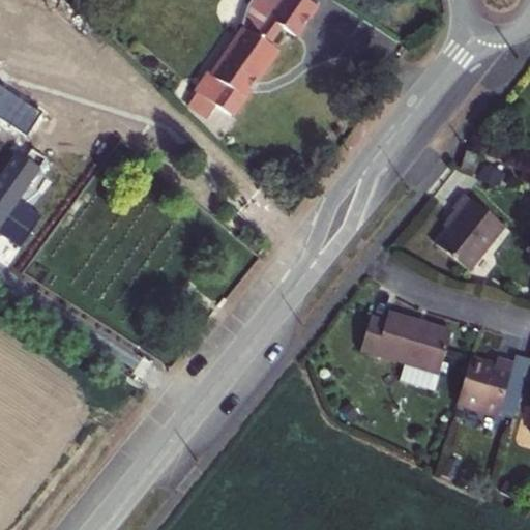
[(214,77),(205,90),(198,101),(212,112),(216,106),(219,108),(224,102),(234,110),(276,50),(267,43),(281,26),(295,36),(314,8),(302,0),(267,0),(247,30),(214,77)]
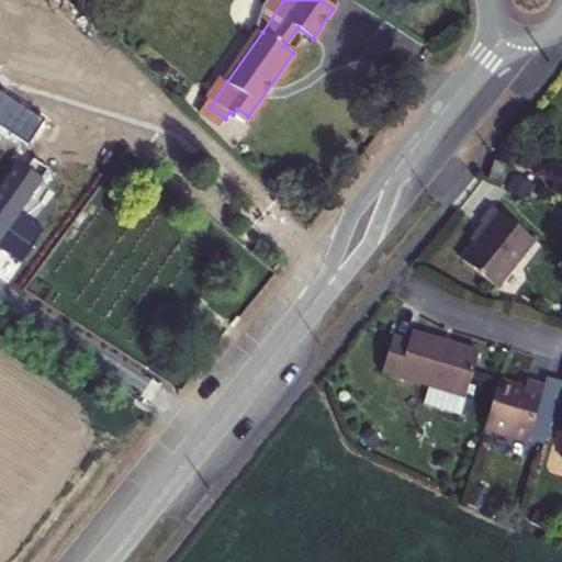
[(267,0),(257,14),(262,32),(283,0),(267,0)]
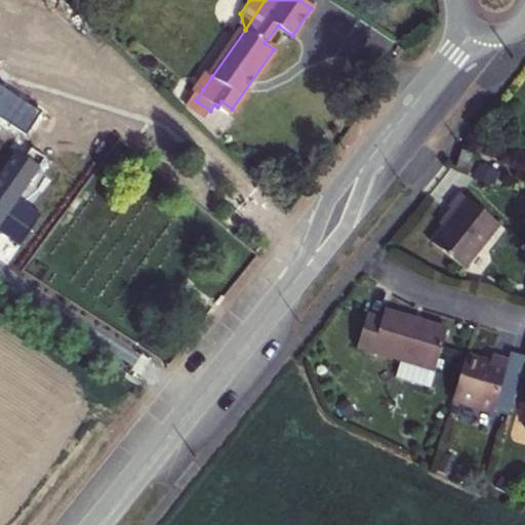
[(203,89),(212,76),(208,73),(187,104),(206,117),(210,111),(196,101),(203,89)]
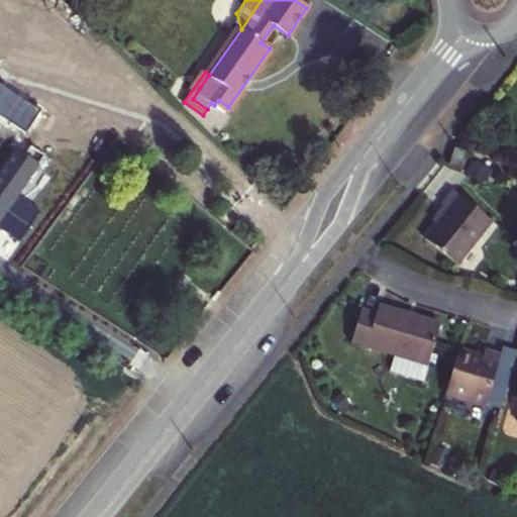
[(218,100),(214,105),(225,112),(228,107),(218,100)]
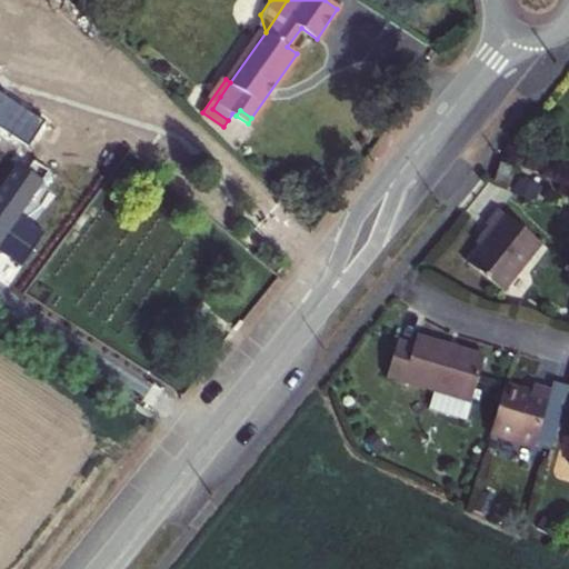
[(0,166),(0,273),(9,280),(47,232),(12,210),(40,159),(27,152),(19,160),(7,156),(0,166)]
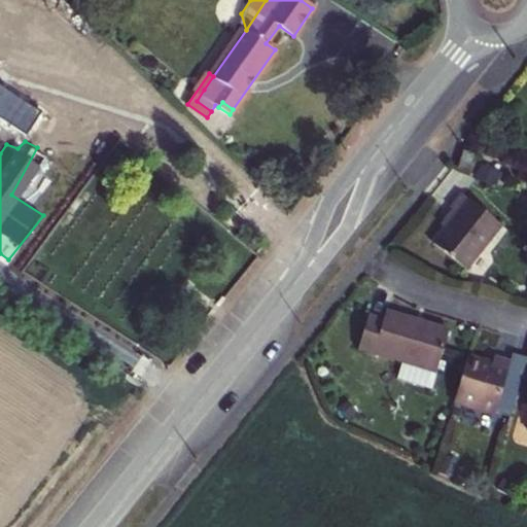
[(471,149),(462,146),(456,163),(465,167),(471,149)]
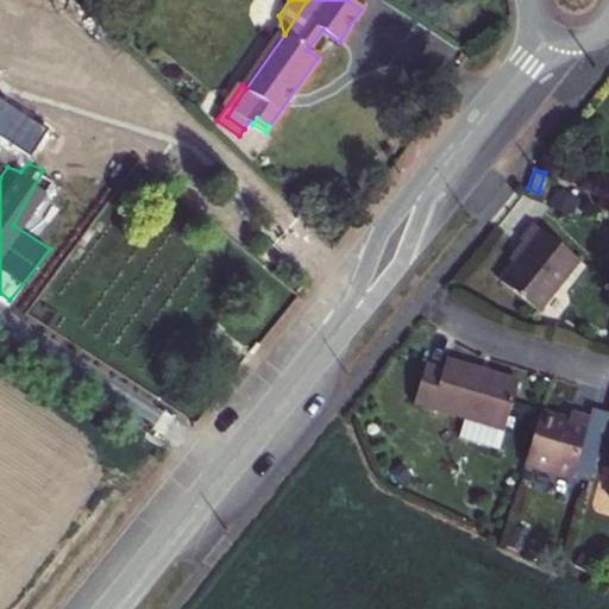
[(537,315),(579,262),(533,225),(513,251),(520,257),(498,284),(537,315)]
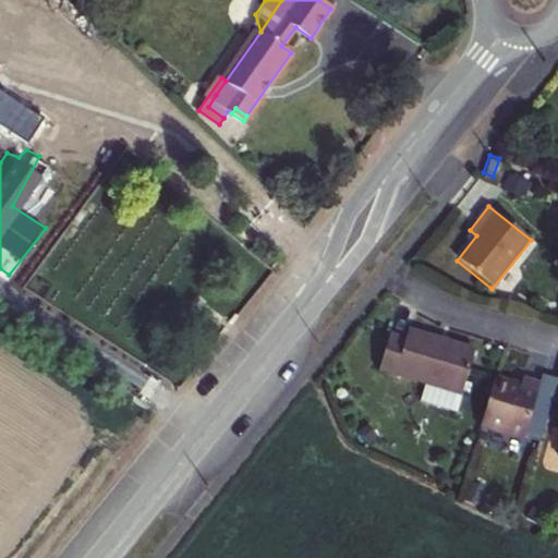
[(462,393),(474,351),(407,330),(404,339),(388,335),(378,370),(425,384),(462,393)]
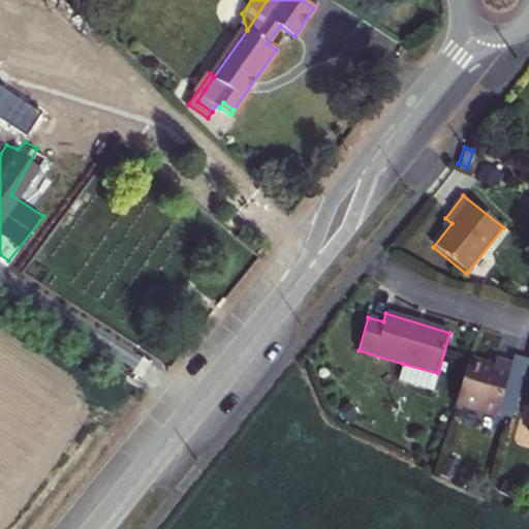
[(495,367),(469,359),(456,403),(496,415),(512,364),(497,359),(495,367)]
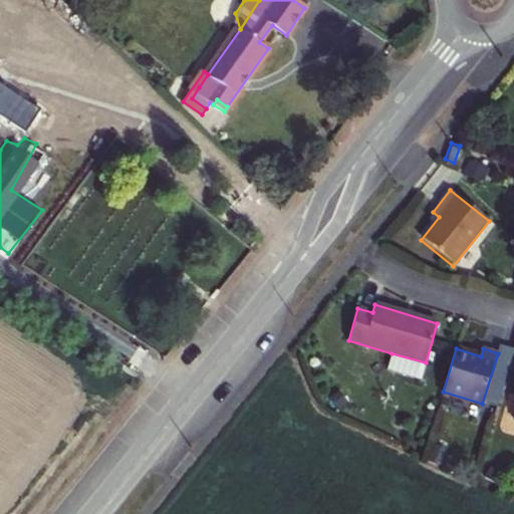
[(426,362),(392,353),(387,368),(421,378),(426,362)]
